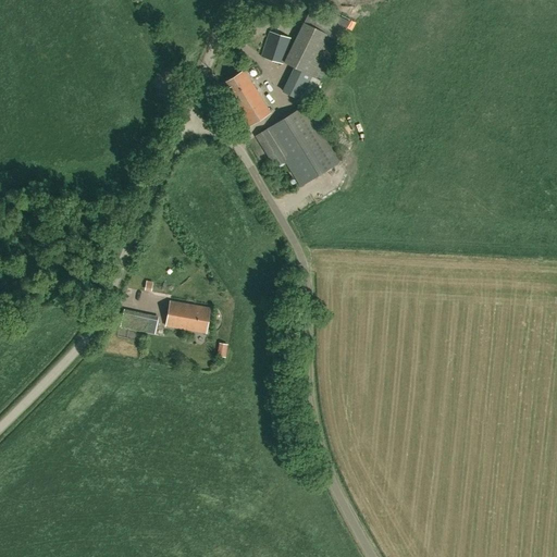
[(309,12),(304,25),(284,63),(294,69),(283,93),(299,100),(301,96),(311,100),(345,29),(309,12)]
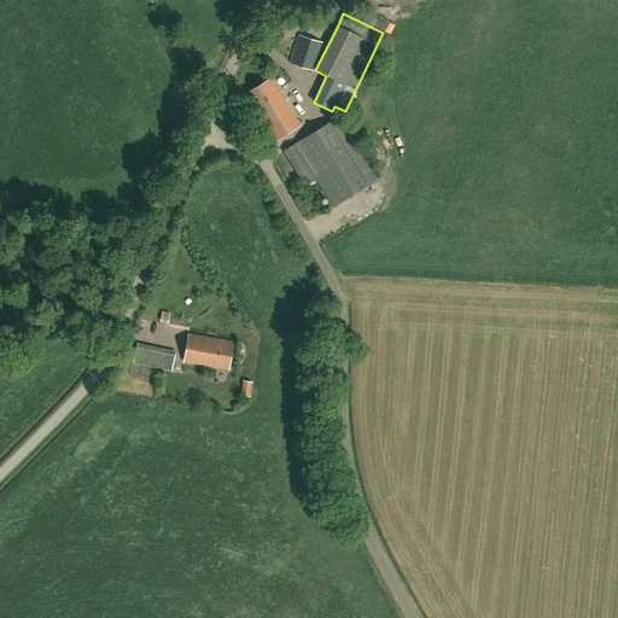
[(314,71),(322,45),(298,38),(290,63),(314,71)]
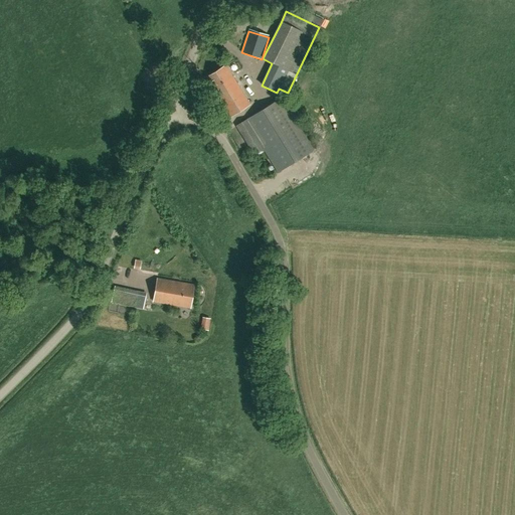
[(229,118),(249,105),(225,65),(205,78),(229,118)]
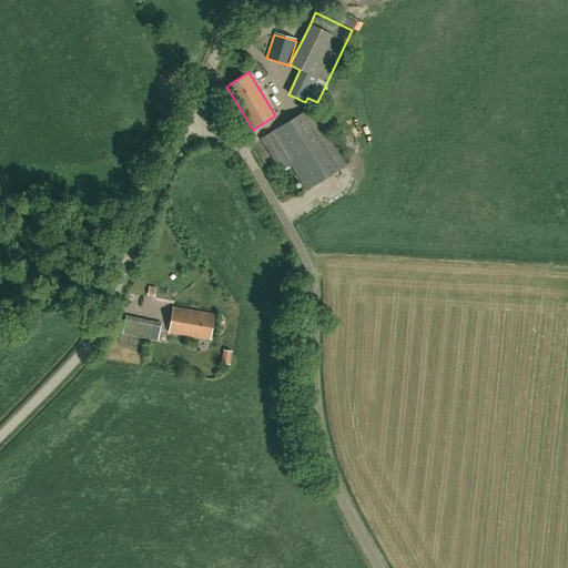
[(311,109),(261,140),(281,171),(291,165),(306,191),(346,165),(311,109)]
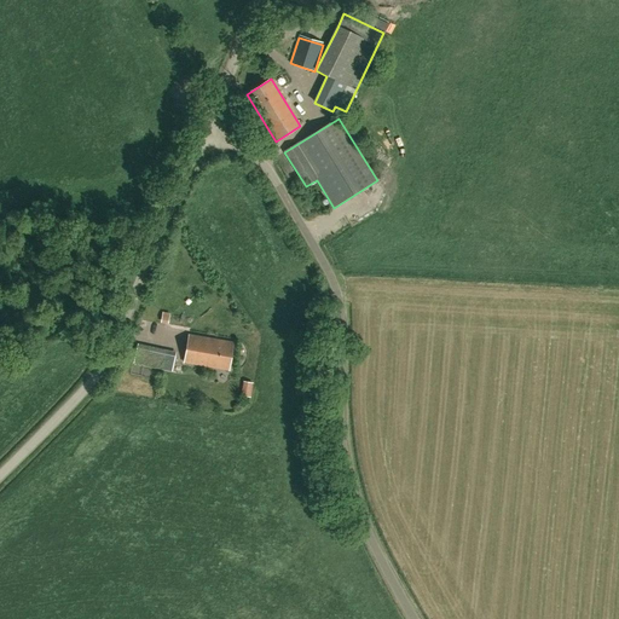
[(163,324),(172,325),(173,313),(165,312),(163,324)]
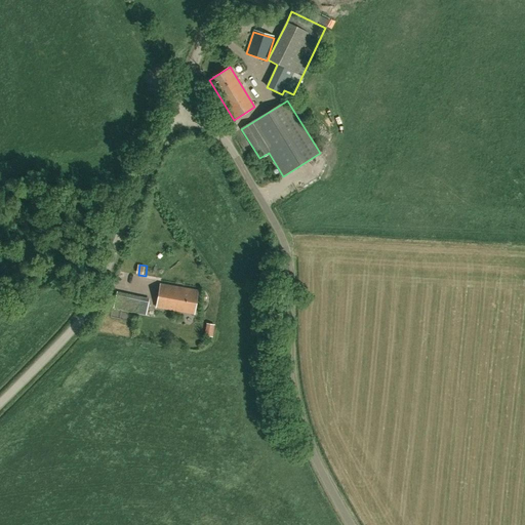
[(194,315),(198,291),(161,284),(157,308),(194,315)]
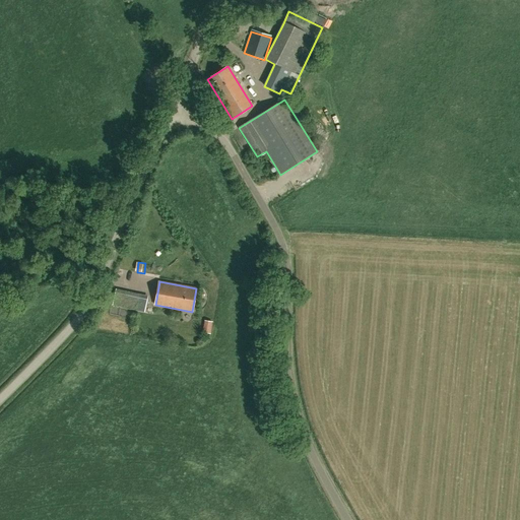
[(116,289),(114,302),(113,305),(136,310),(140,295),(116,289)]
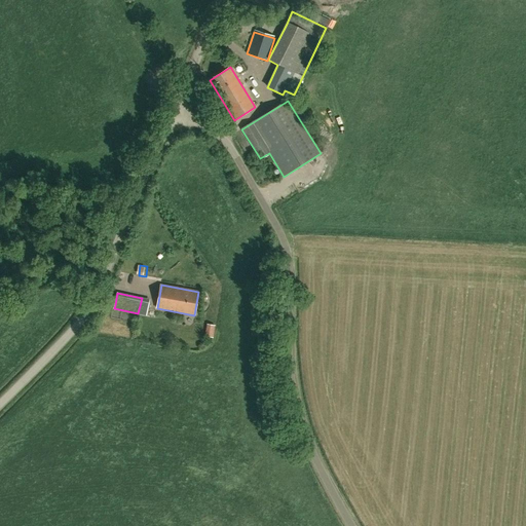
All buildings are outlined.
